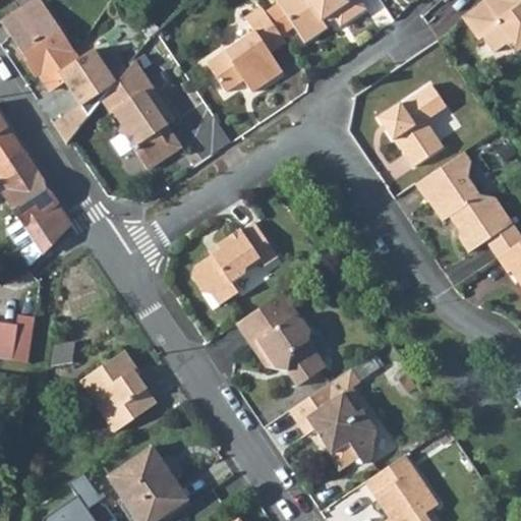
[(38,0),(32,0),(1,20),(49,90),(64,80),(79,104),(53,124),(67,145),(70,140),(103,99),(126,69),(110,45),(96,55),(92,50),(77,58),(38,0)]
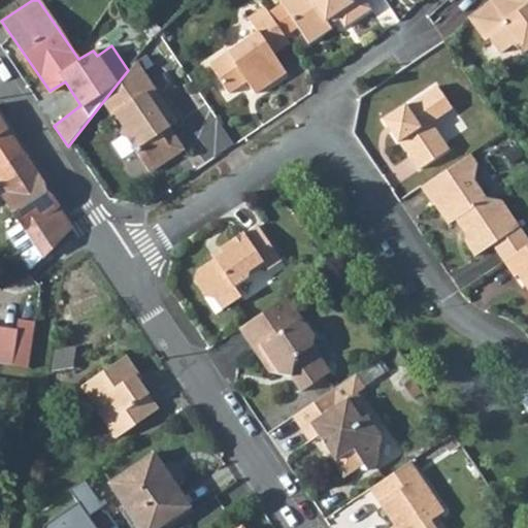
[(327,20),(336,13),(345,26),(371,8),(365,0),(279,0),(308,42),(332,27),(327,20)]
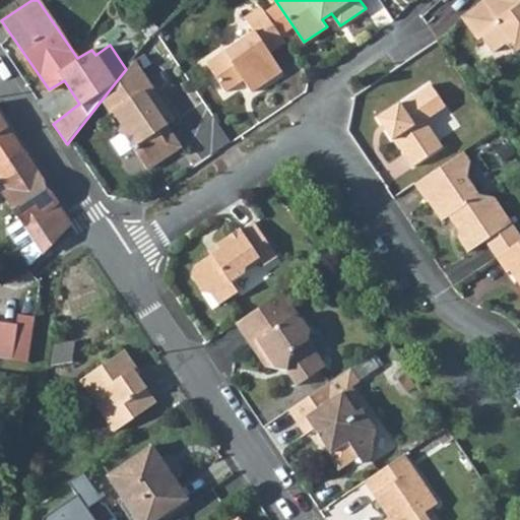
[(519,0),(490,0),(490,6),(480,5),(463,17),(479,40),(483,38),(494,53),(507,44),(513,53),(519,47),(519,0)]
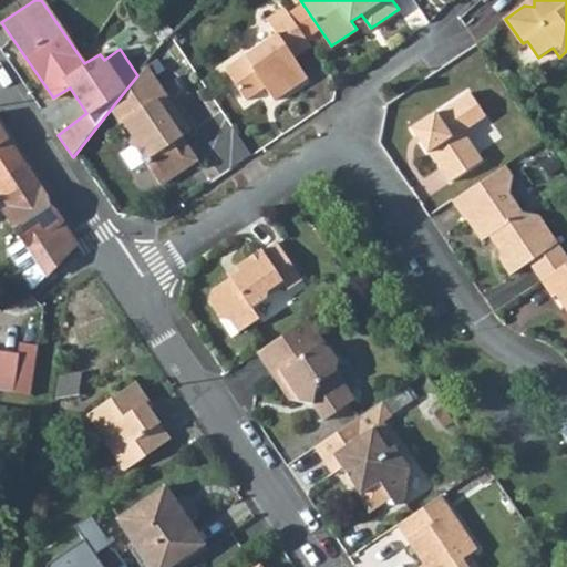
[(308,76),(295,57),(311,45),(285,7),(267,18),(277,33),(225,68),(246,99),(265,86),(274,100),(308,76)]
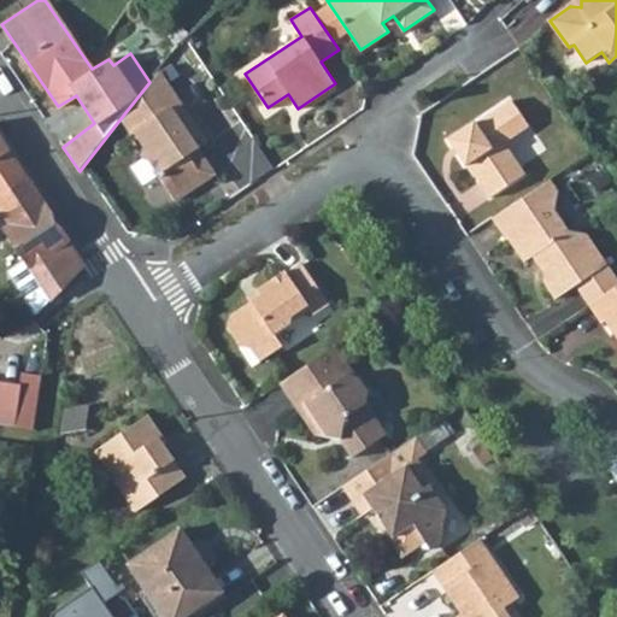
[(206,142),(159,71),(150,82),(122,117),(134,135),(137,134),(147,148),(142,153),(174,199),(204,178),(195,166),(204,160),(197,148),(206,142)]
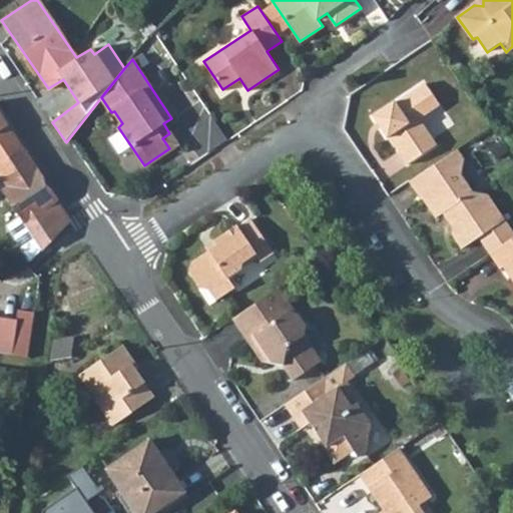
[(408,164),(437,145),(419,118),(440,105),(426,83),(396,103),(394,101),(372,115),(387,137),(389,136),(408,164)]
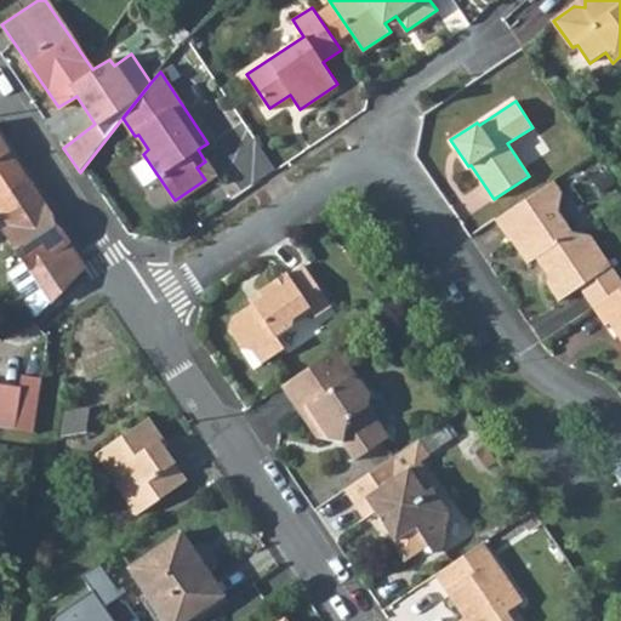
[(594,148),(602,157),(615,146),(607,137),(594,148)]
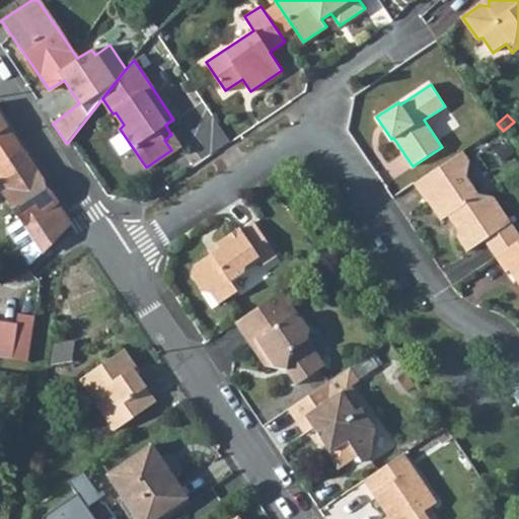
[(0,165),(22,151),(0,117),(0,165)]
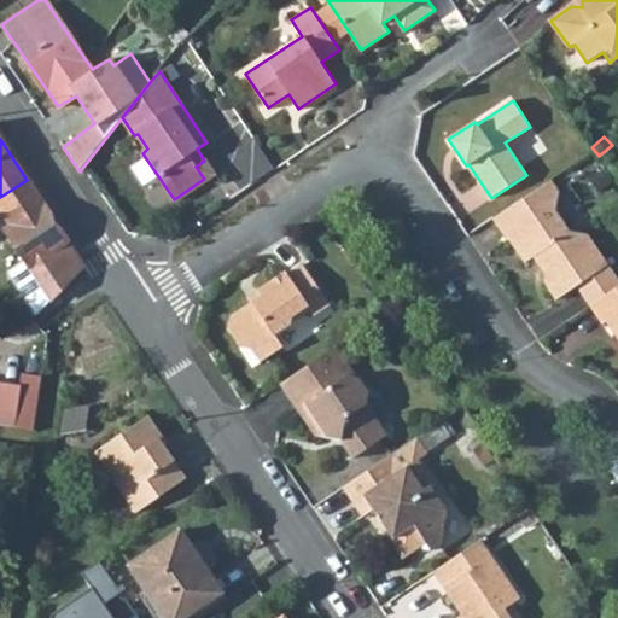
[(605,161),(617,175),(617,152),(612,145),(599,156),(604,162),(605,161)]
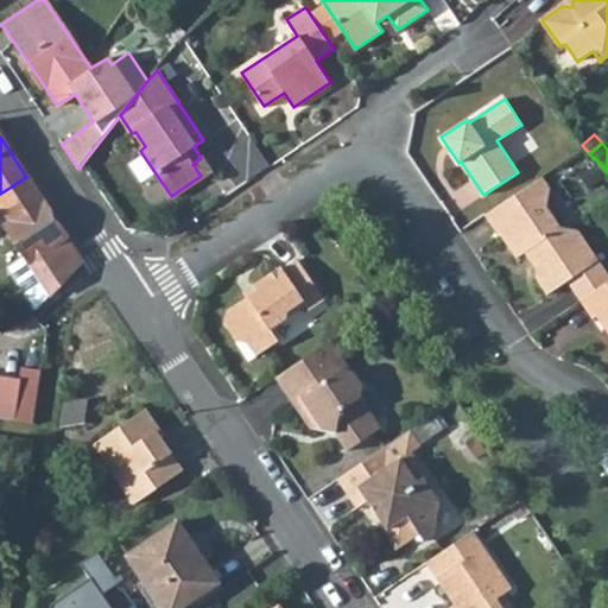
[(192,164),(201,176),(209,171),(201,158),(192,164)]
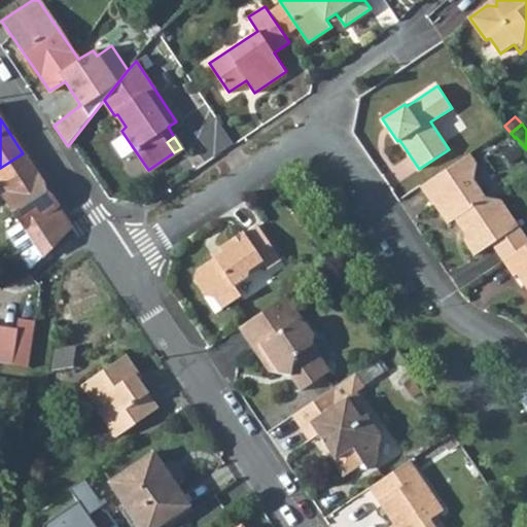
[(23,153),(0,168),(0,178),(9,192),(4,196),(24,225),(40,252),(43,256),(68,229),(69,225),(23,153)]
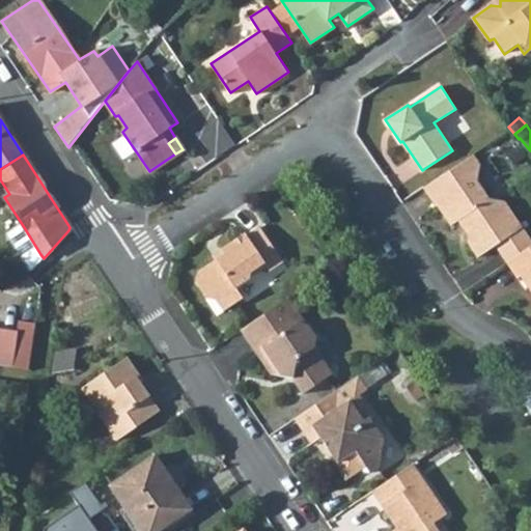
[(477,180),(480,165),(473,155),(423,188),(436,206),(437,205),(451,225),(458,221),(462,218),(470,231),(469,236),(468,243),(477,257),(496,246),(522,228),(505,202),(488,198),(477,180)]
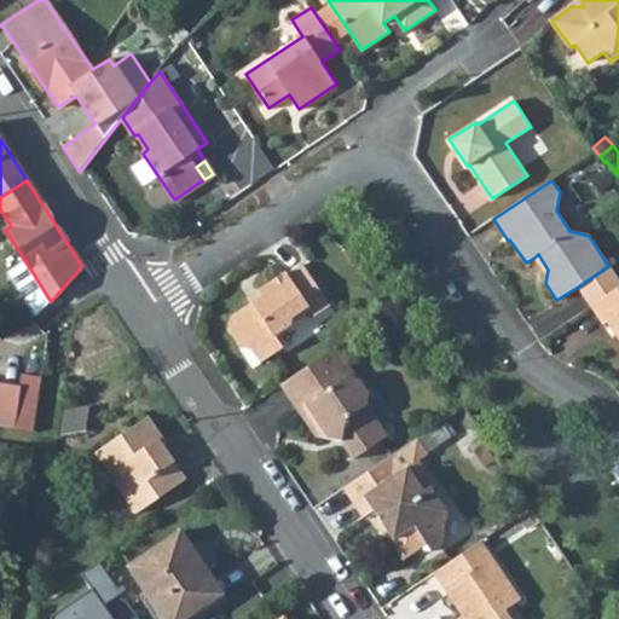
[(534,258),(547,276),(548,270),(538,254),(534,258)]
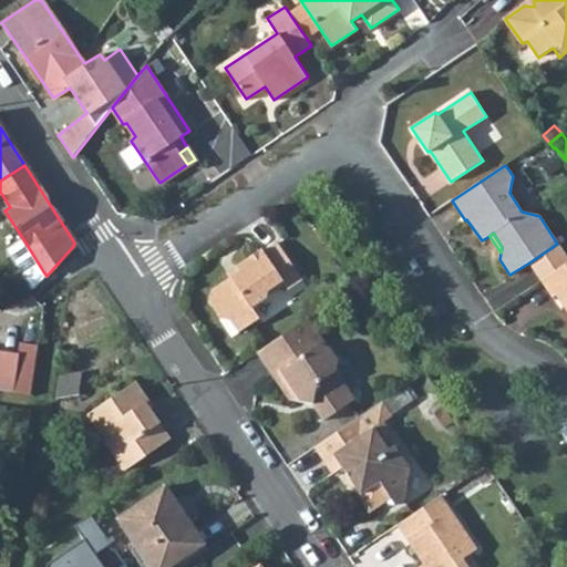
[(277,241),(263,251),(261,249),(235,266),(239,271),(230,278),(212,290),(209,301),(220,318),(230,320),(238,332),(259,318),(251,307),(266,297),(267,290),(271,288),(278,289),(284,285),(287,289),(302,279),(277,241)]
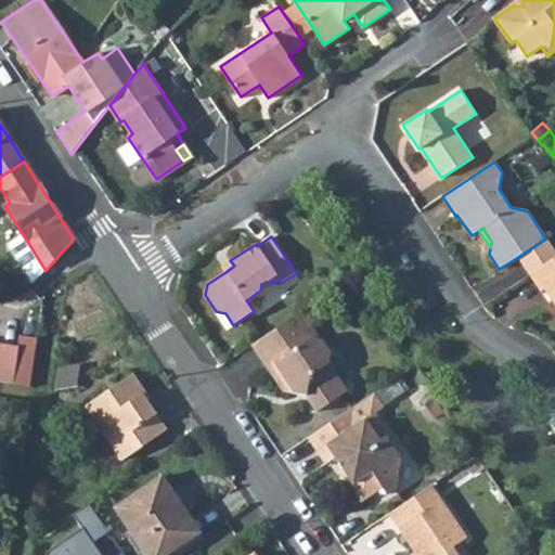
[(42,266),(25,237),(11,246),(29,274),(42,266)]
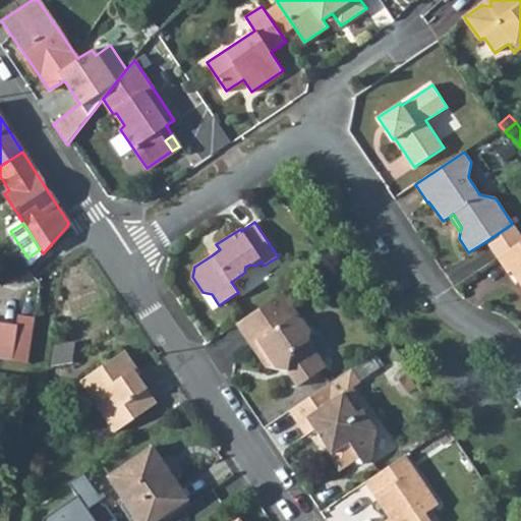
[(520,236),(512,224),(486,241),(498,257),(520,241),(520,236)]
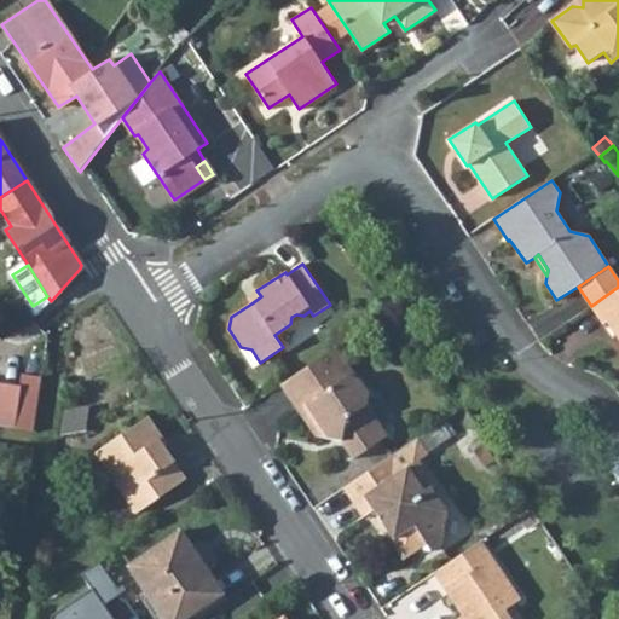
[(618,287),(591,306),(603,324),(607,322),(618,339),(618,287)]
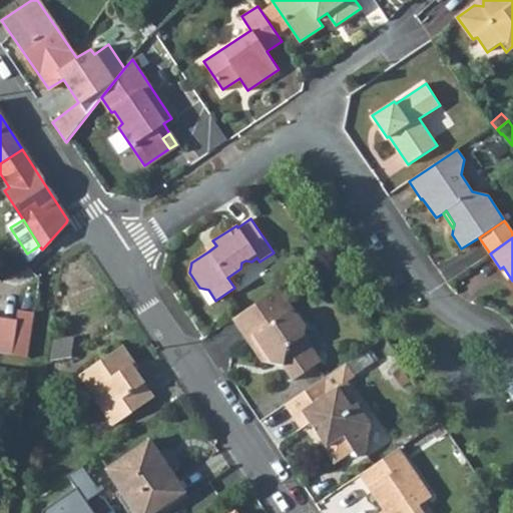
[(204,246),(208,251),(216,245),(212,240),(204,246)]
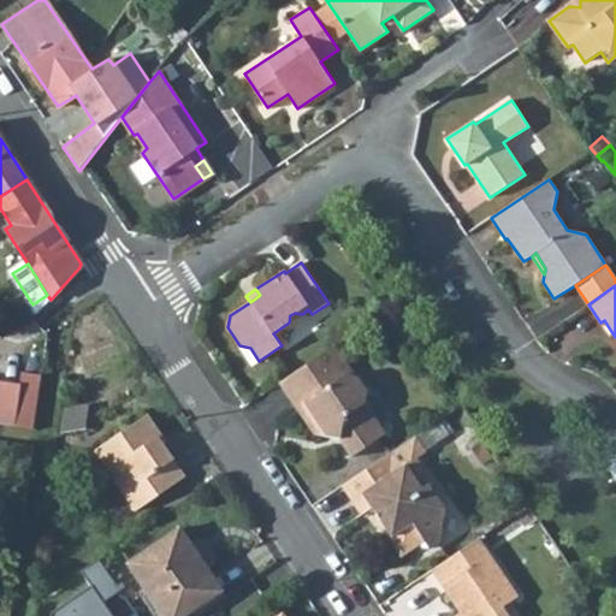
[(332,363),(348,354),(339,342),(279,381),(315,434),(339,439),(351,456),(385,434),(365,403),(372,390),(360,373),(349,371),(341,377),(332,363)]
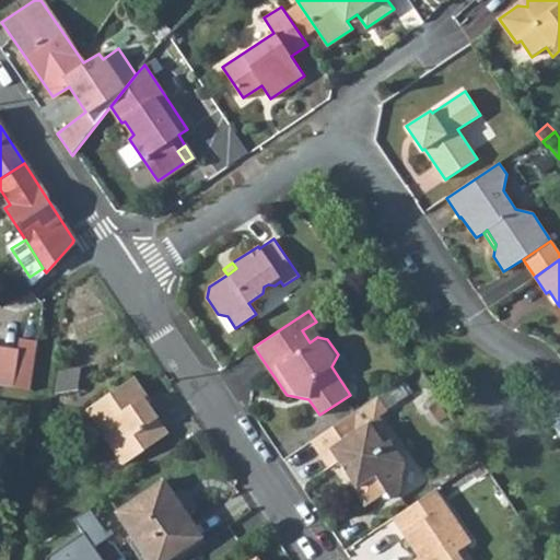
[(302,330),(310,342),(317,337),(327,339),(316,322),(302,330)]
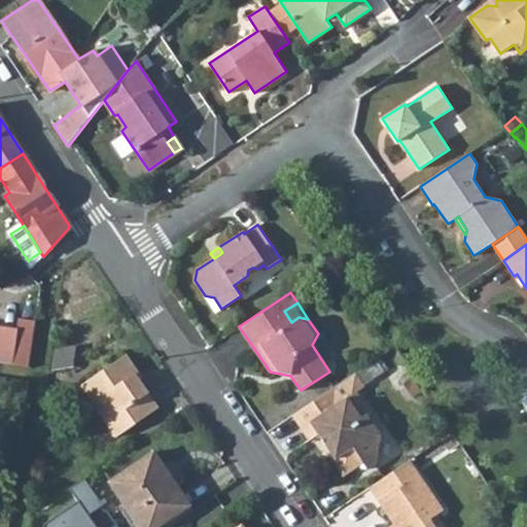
[(37,320),(20,318),(19,328),(13,363),(31,366),(37,320)]
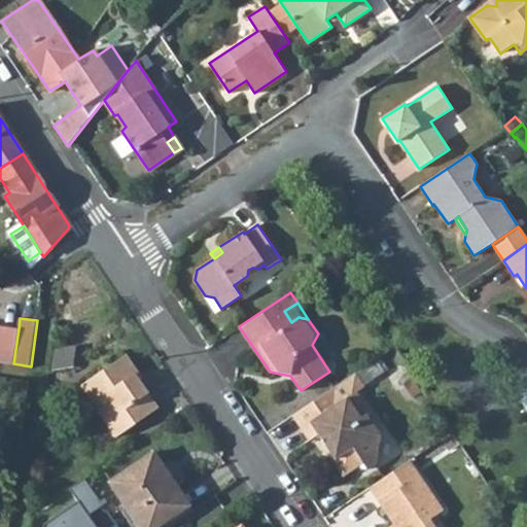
[(0,361),(13,363),(19,328),(0,325),(0,361)]
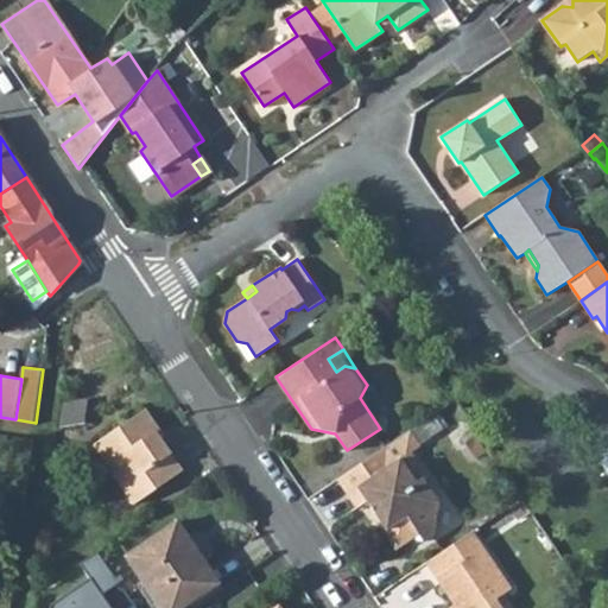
[(182,470),(156,432),(159,430),(145,409),(93,445),(133,504),(182,470)]
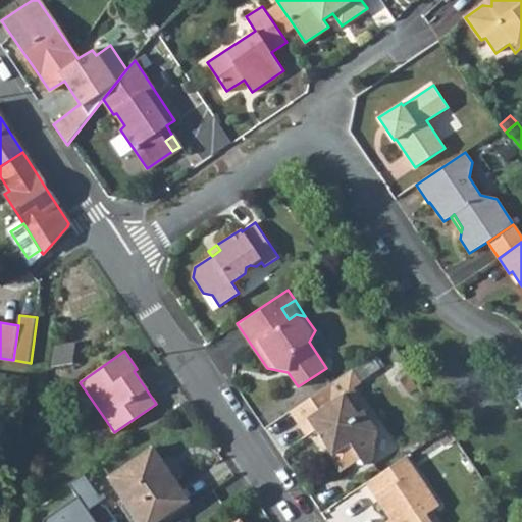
[(352,368),(290,411),(306,435),(315,430),(330,453),(328,454),(340,470),(360,458),(371,460),(376,431),(363,412),(367,409),(353,387),(361,382),(352,368)]
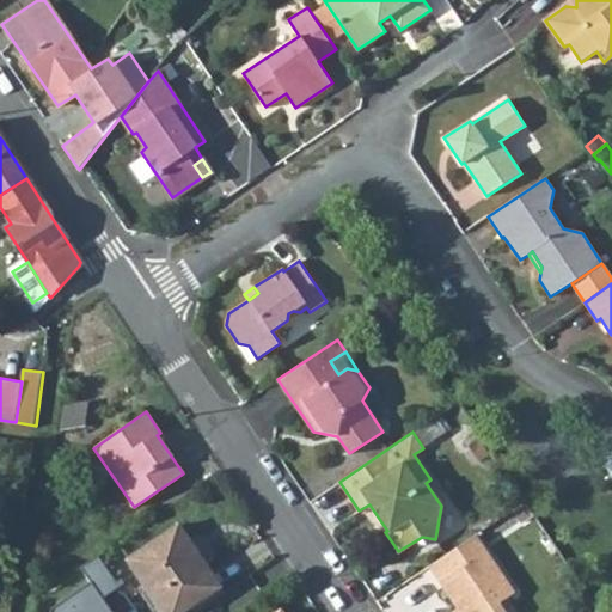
[(127,560),(161,611),(182,611),(212,592),(197,569),(206,564),(178,524),(127,560)]
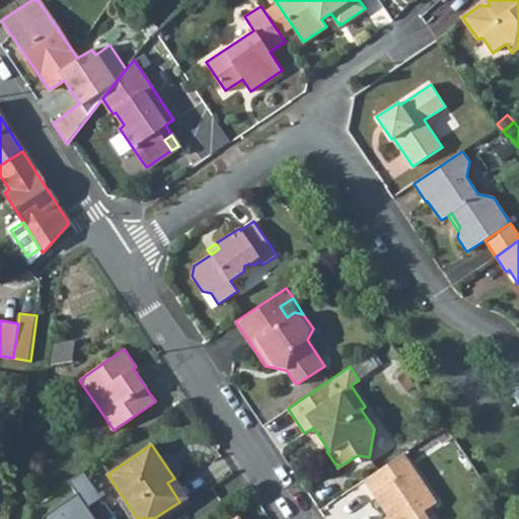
[(420,510),(434,502),(403,453),(364,479),(385,514),(387,518),(425,518),(426,518),(420,510)]
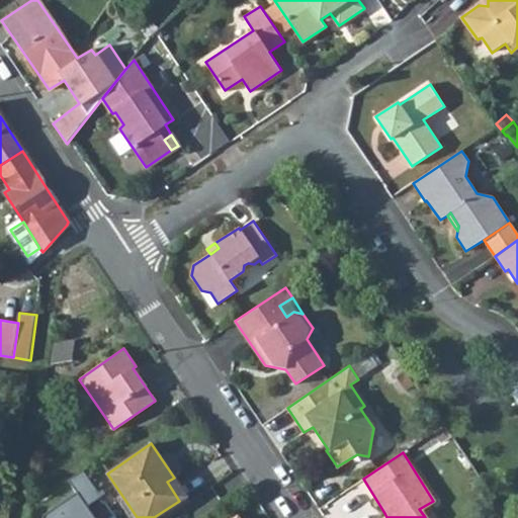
[(94,517),(86,505),(100,496),(82,469),(67,480),(75,492),(41,514),(40,517),(94,517)]
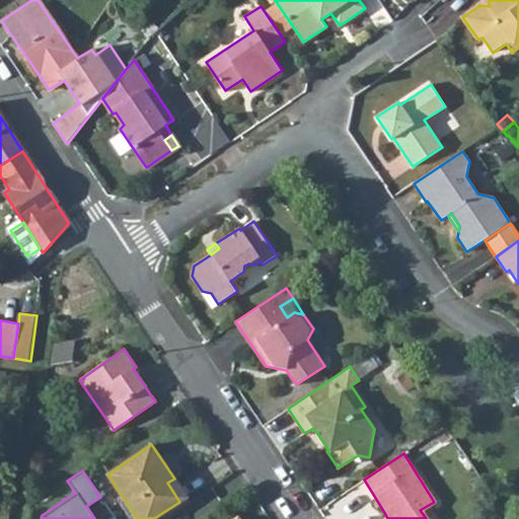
[(167,483),(179,502),(187,497),(174,478),(167,483)]
